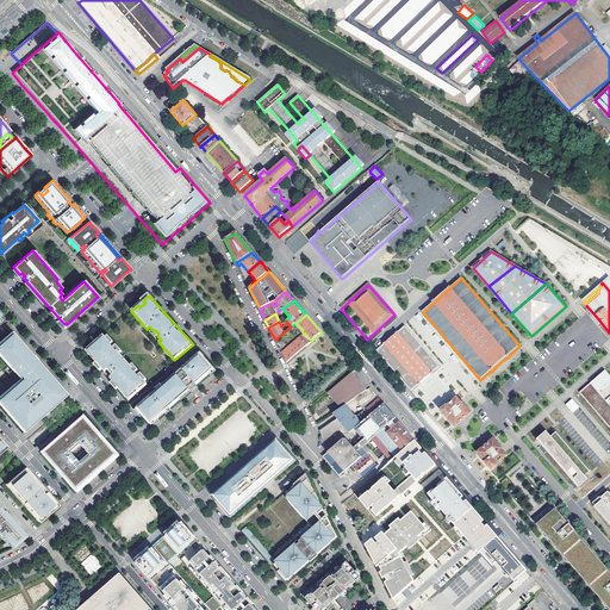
[(383,344),(377,350),(411,391),(440,367),(405,327),(398,332),(397,331),(396,334),(386,342),(383,344)]
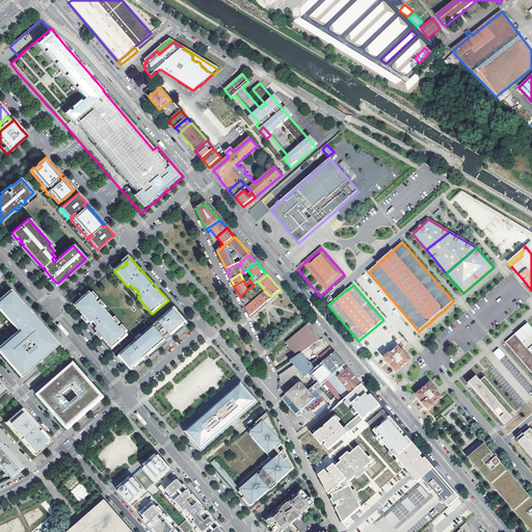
[(9,289),(0,296),(0,311),(12,325),(15,323),(19,328),(17,329),(20,333),(15,337),(12,334),(0,344),(0,352),(21,376),(37,362),(33,357),(38,353),(42,357),(58,343),(33,315),(30,318),(26,313),(29,310),(9,289)]
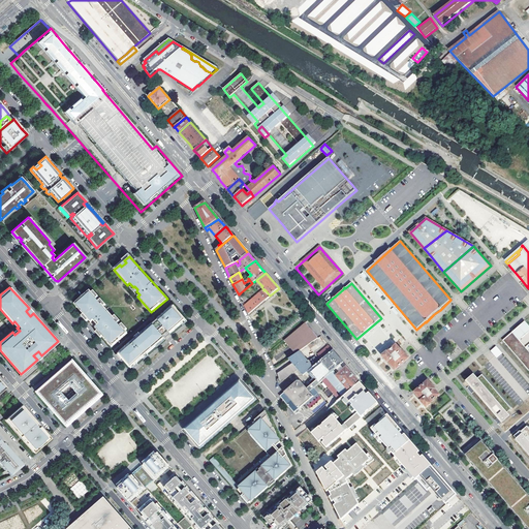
[(249,302),(244,306),(248,314),(255,308),(265,300),(270,296),(265,289),(263,290),(262,291),(261,290),(249,302)]
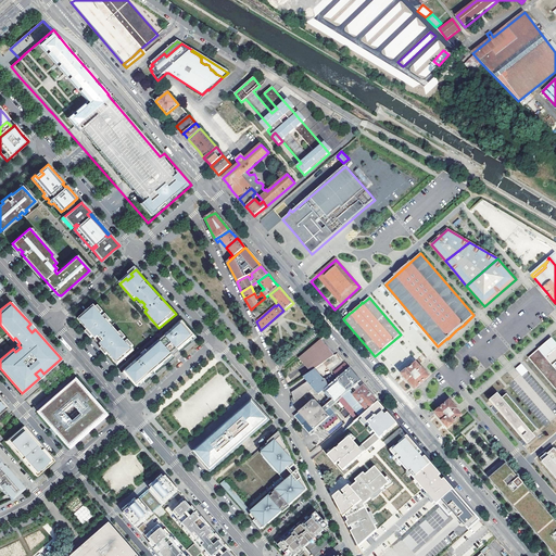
[(84,315),(78,319),(96,340),(95,340),(97,343),(100,345),(117,365),(134,351),(95,305),(89,311),(93,316),(88,320),(84,315)]
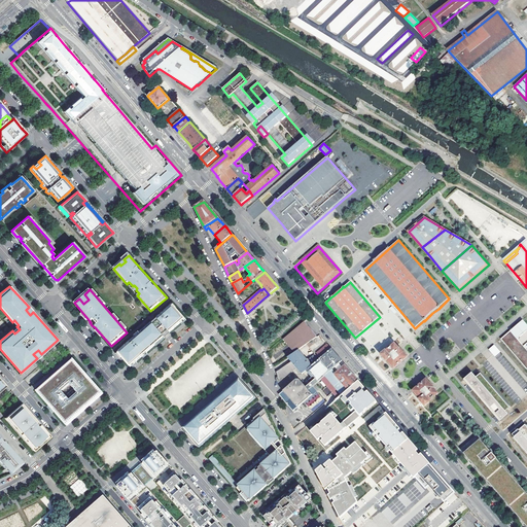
[(84,294),(79,299),(83,304),(89,300),(84,294)]
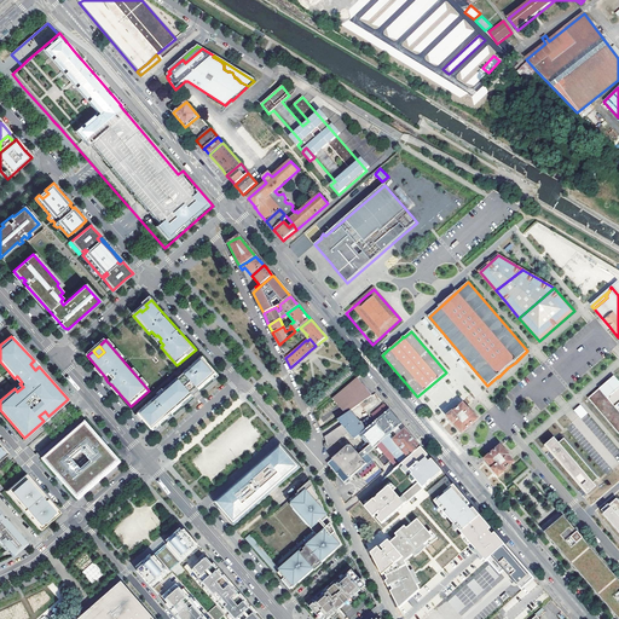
[(179,380),(139,415),(152,431),(218,375),(203,358),(185,375),(186,376),(180,382),(179,380)]
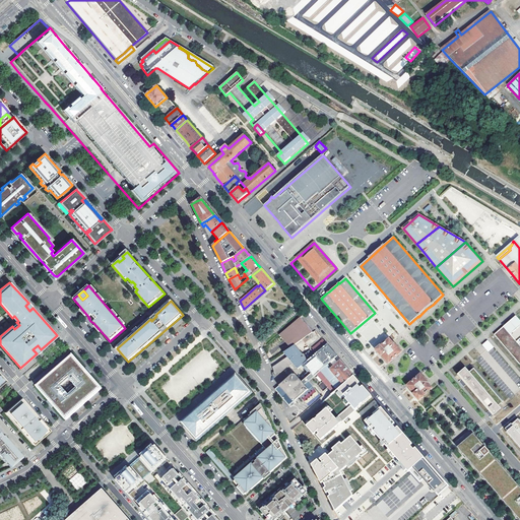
[(519,320),(516,316),(495,334),(519,364),(519,320)]
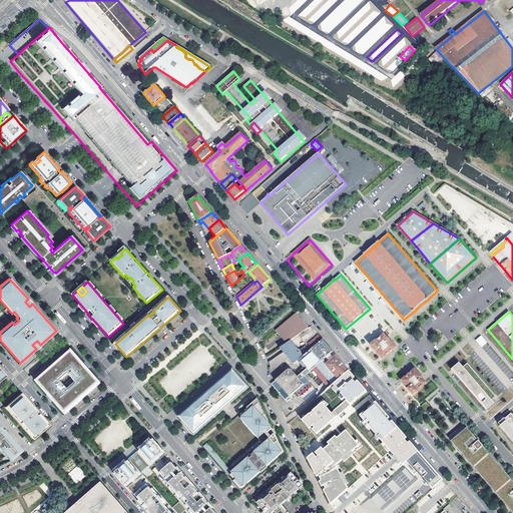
[(302,321),(296,314),(276,330),(288,344),(290,342),(309,329),(302,321)]
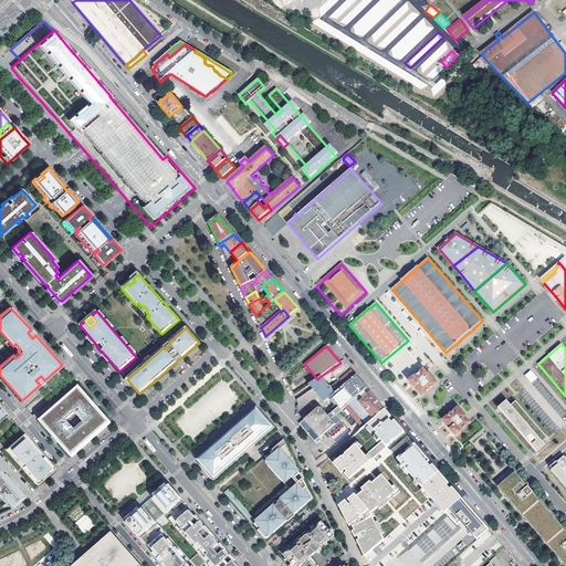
[(429,375),(423,369),(415,378),(413,377),(409,381),(415,388),(416,387),(423,396),(436,385),(437,384),(429,375)]
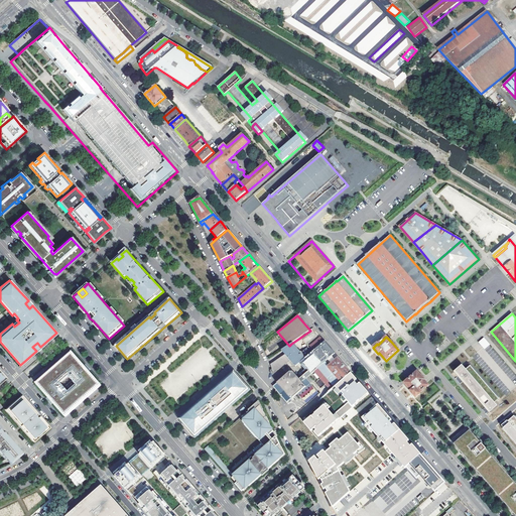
[(484,349),(490,344),(484,337),(478,342),(484,349)]
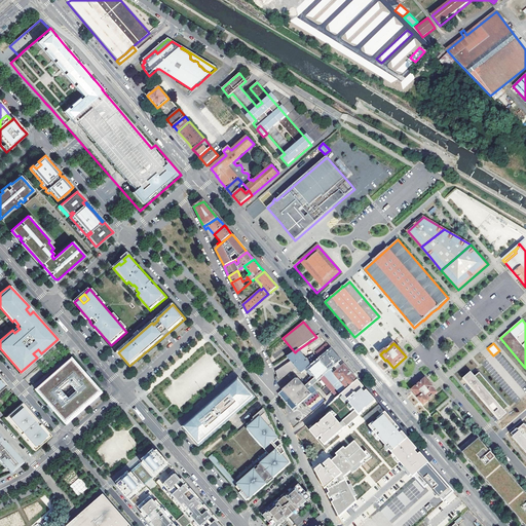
[(327,344),(317,352),(322,357),(331,348),(327,344)]
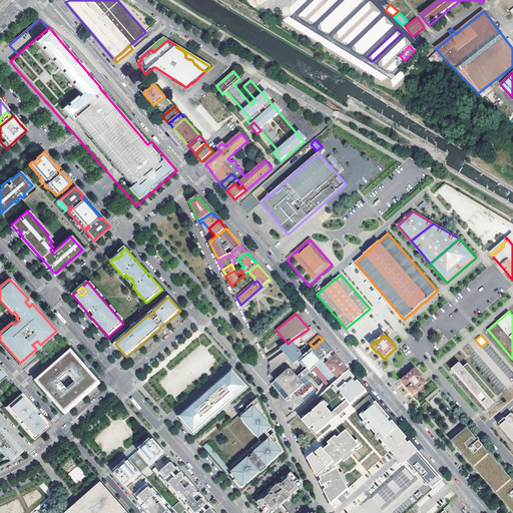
[(272,384),(286,400),(309,381),(305,377),(308,374),(313,370),(333,352),(325,342),(323,340),(314,348),(304,357),(300,360),(308,369),(298,378),(292,370),(289,370),(282,375),(272,384)]
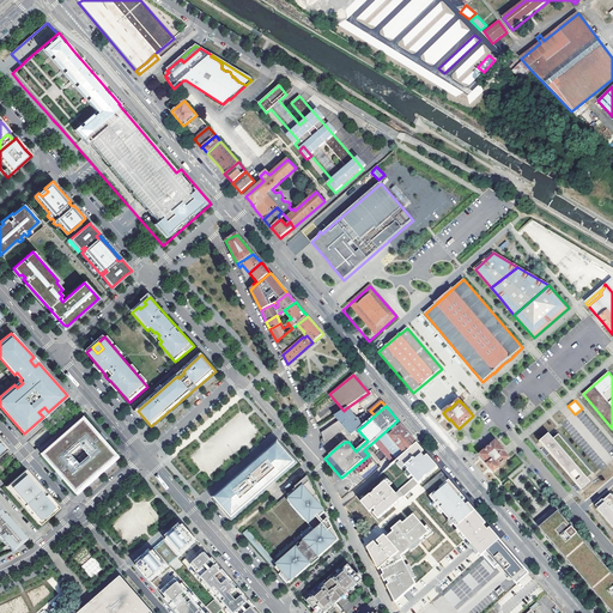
[(363,426),(346,408),(344,411),(334,417),(339,420),(345,429),(352,436),(358,430),(363,426)]
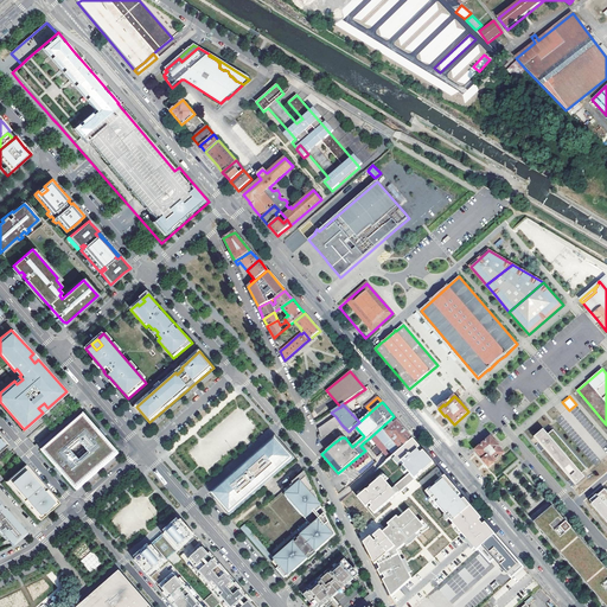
[(76,490),(119,452),(102,433),(83,413),(42,451),(59,471),(76,490)]
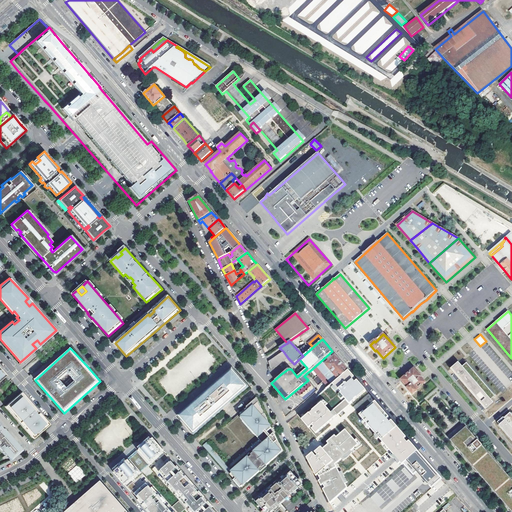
[(283,351),(269,361),(271,367),(276,366),(288,358),(283,351)]
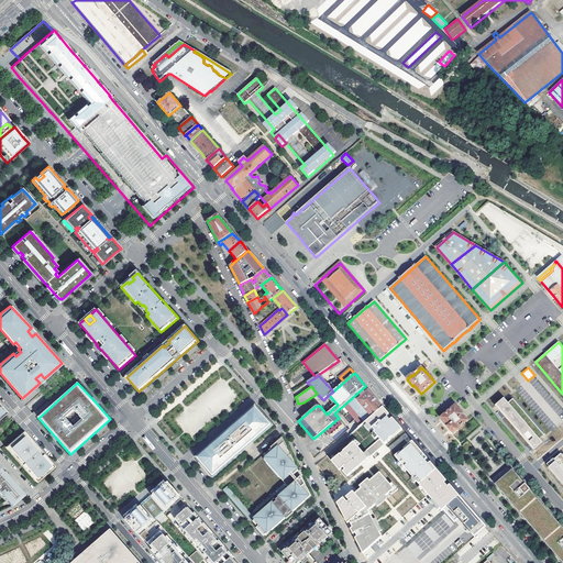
[(365,386),(343,406),(362,426),(366,421),(384,407),(381,404),(379,401),(373,395),(365,386)]
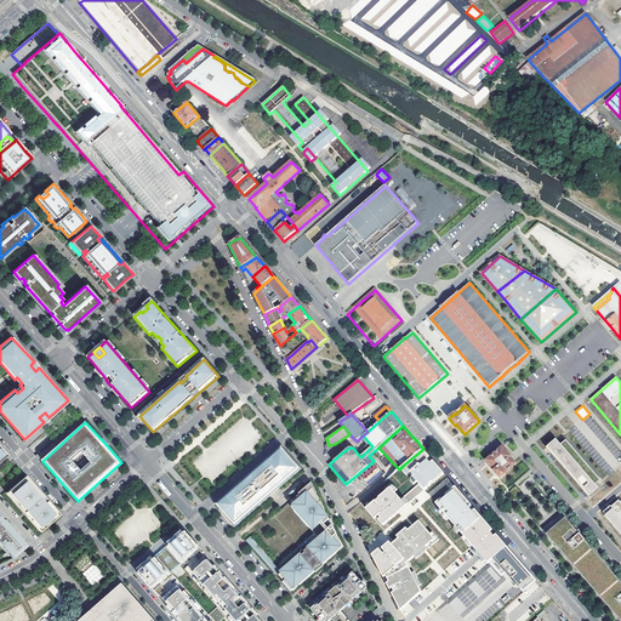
[(552,453),(591,497),(599,490),(596,486),(598,484),(602,480),(567,440),(562,445),(557,439),(554,442),(558,445),(559,446),(552,453)]
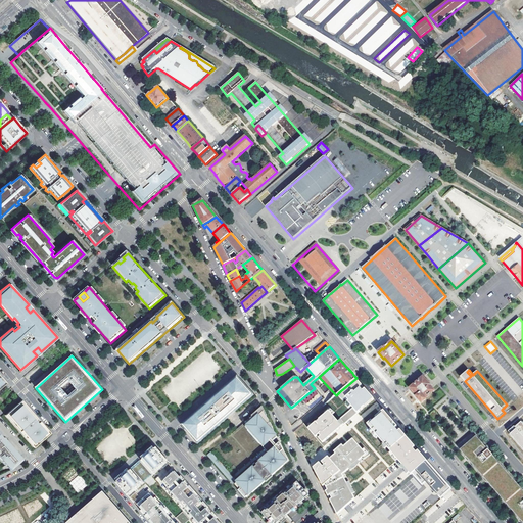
[(194,416),(183,425),(186,429),(198,442),(252,395),(237,377),(228,385),(194,416)]
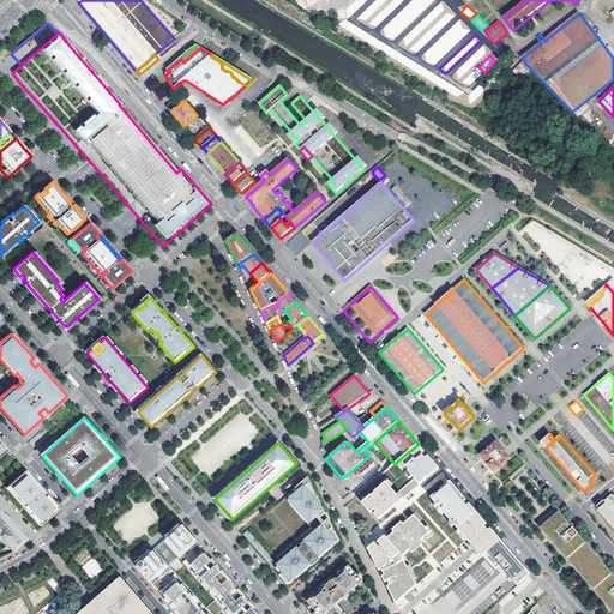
[(497,443),(481,456),(488,464),(488,465),(492,469),(495,474),(500,469),(500,468),(510,459),(505,452),(497,443)]
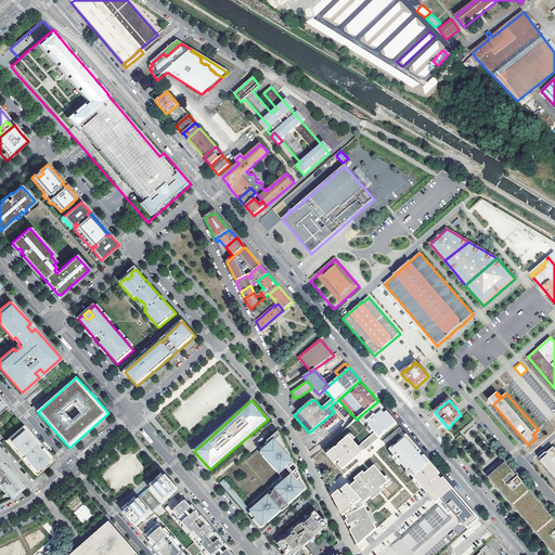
[(378,401),(361,415),(363,417),(366,423),(368,422),(371,425),(370,426),(375,433),(359,446),(349,435),(327,454),(335,463),(338,461),(345,468),(385,434),(384,433),(386,431),(387,431),(397,423),(378,401)]
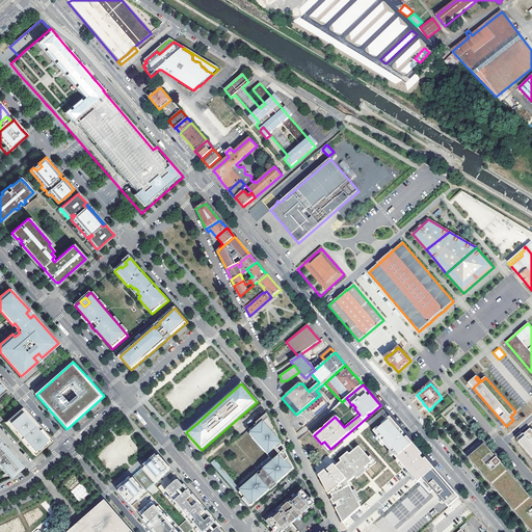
[(314,400),(315,402),(309,406),(314,413),(325,403),(319,396),(314,400)]
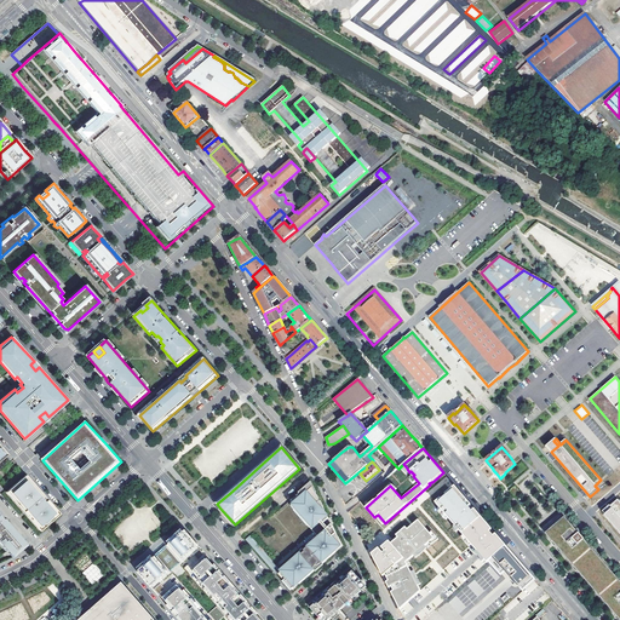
[(21,481),(12,488),(15,492),(10,495),(24,512),(26,511),(30,517),(29,518),(39,529),(44,524),(46,527),(55,520),(52,516),(58,512),(49,501),(47,503),(42,497),(44,495),(28,478),(23,483),(21,481)]
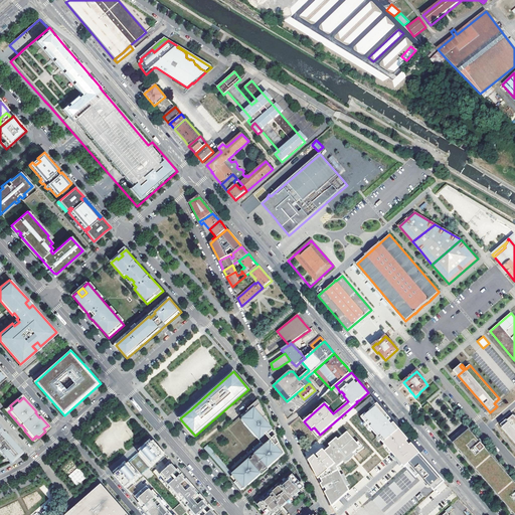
[(428,403),(423,408),(428,414),(434,409),(428,403)]
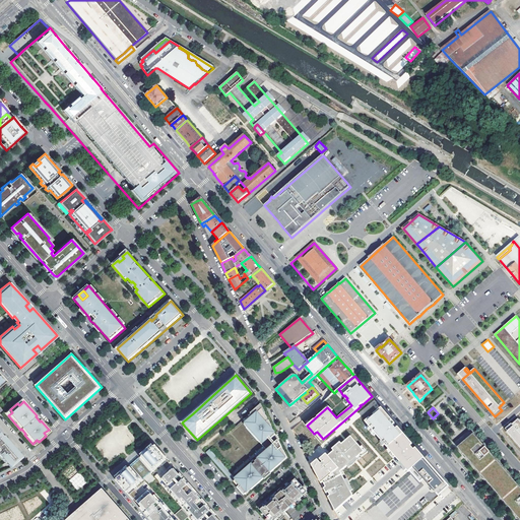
[(251,464),(238,475),(239,476),(236,479),(241,485),(239,486),(241,488),(240,489),(245,495),(260,481),(273,470),(280,464),(282,463),(281,462),(286,458),(276,438),(264,412),(262,413),(257,408),(248,415),(251,418),(244,425),(247,429),(249,427),(260,440),(258,441),(267,451),(258,458),(254,461),(251,464)]
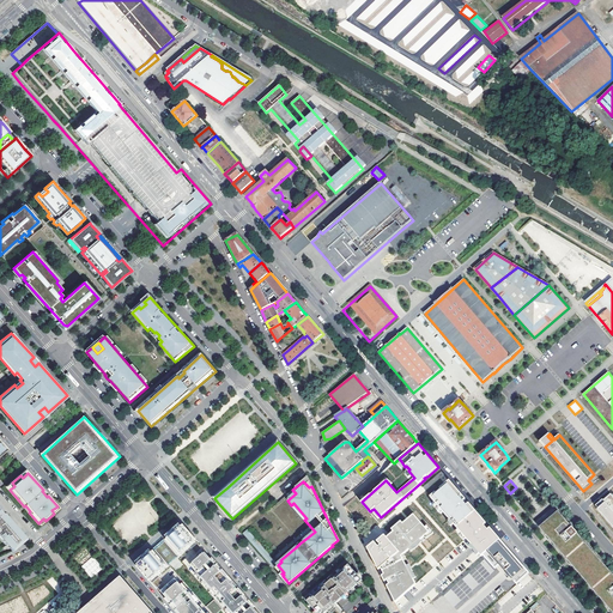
[(483,557),(501,540),(481,517),(450,481),(441,490),(442,490),(437,493),(436,493),(431,498),(483,557)]
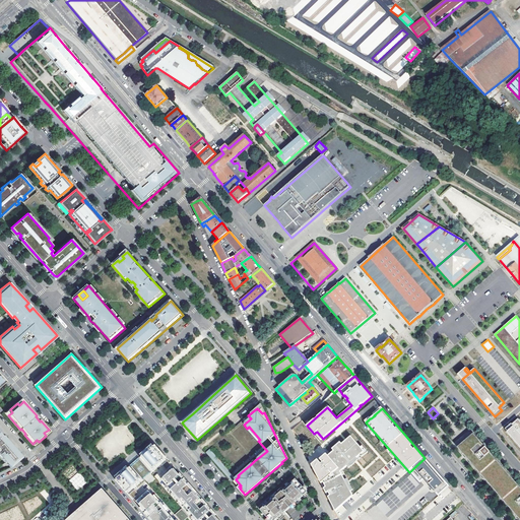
[(519,420),(518,419),(512,425),(511,424),(505,430),(507,432),(519,447),(519,420)]
